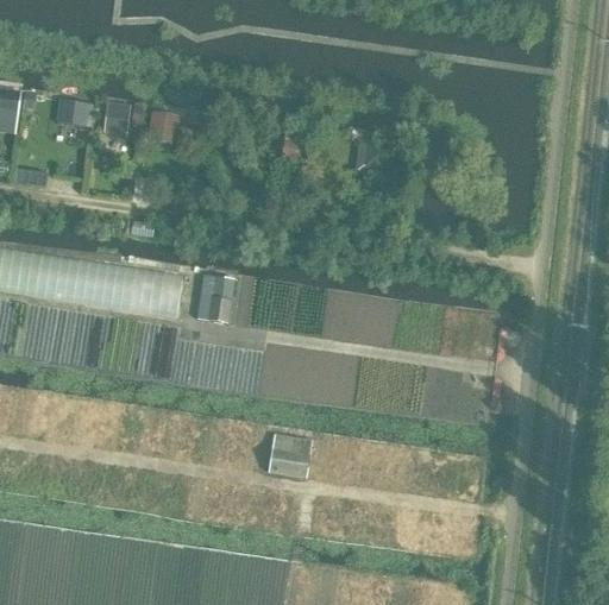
[(0,88),(0,107),(18,111),(22,92),(0,88)]
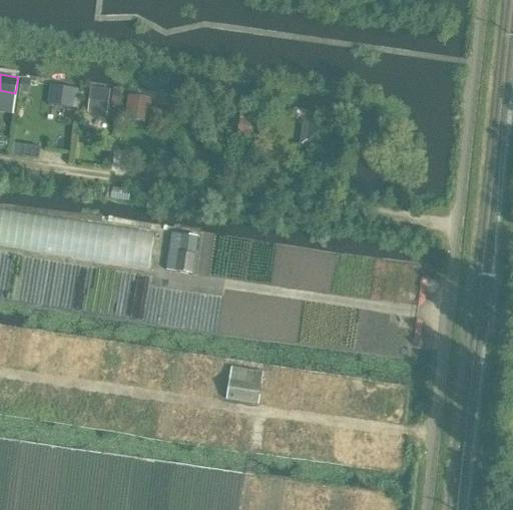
[(21,75),(19,91),(28,92),(30,76),(21,75)]
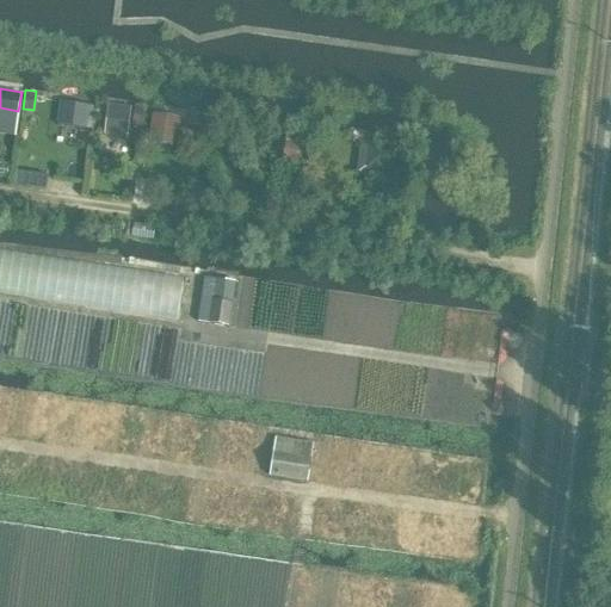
[(59,99),(55,122),(92,127),(94,104),(59,99)]
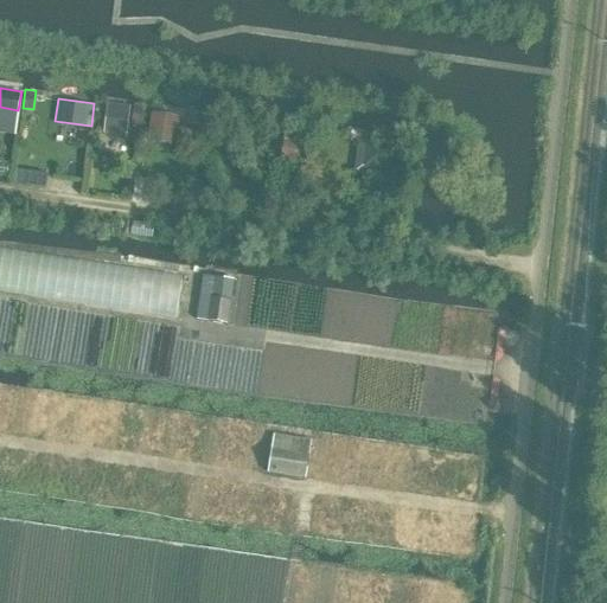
[(107,101),(103,130),(127,133),(131,104),(107,101)]
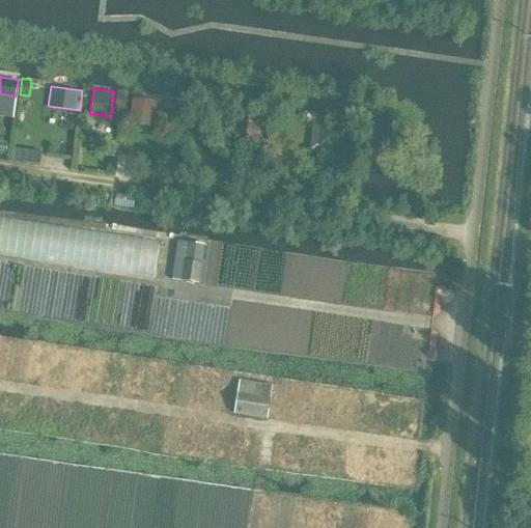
[(117,90),(114,109),(121,110),(124,91),(117,90)]
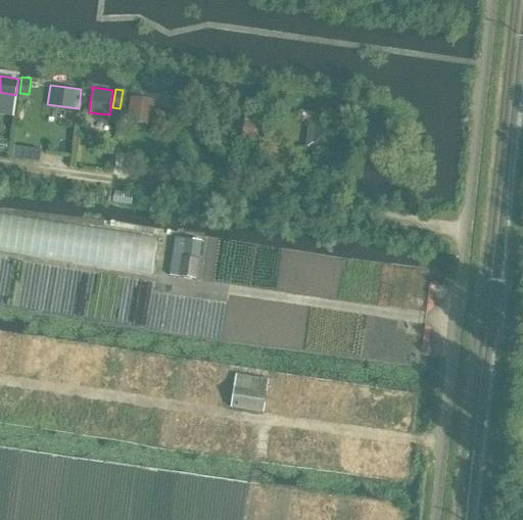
[(130,95),(127,121),(151,124),(154,98),(130,95)]
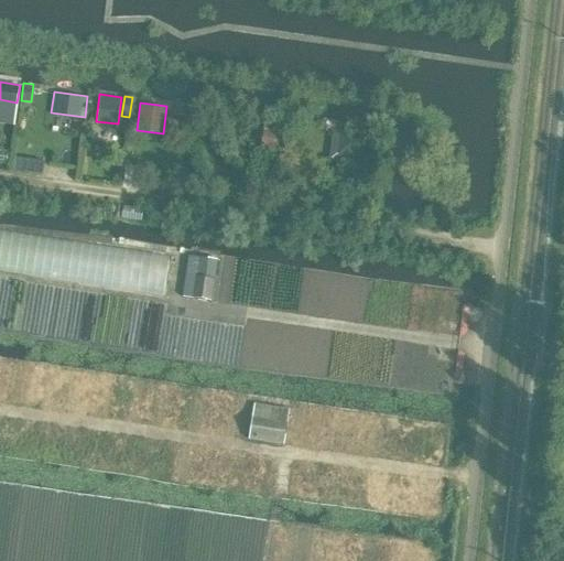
[(264,117),(259,149),(277,152),(281,120),(264,117)]
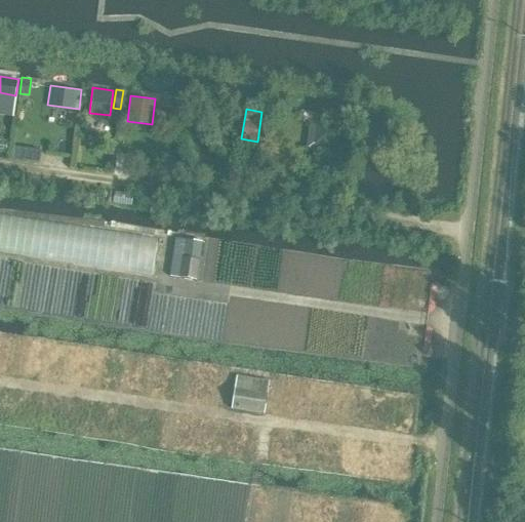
[(174,111),(172,124),(180,125),(182,112),(174,111)]
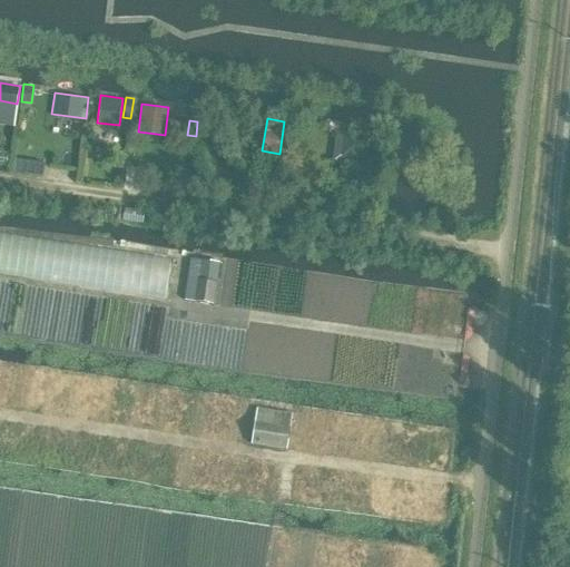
[(342,154),(371,158),(374,136),(345,132),(342,154)]
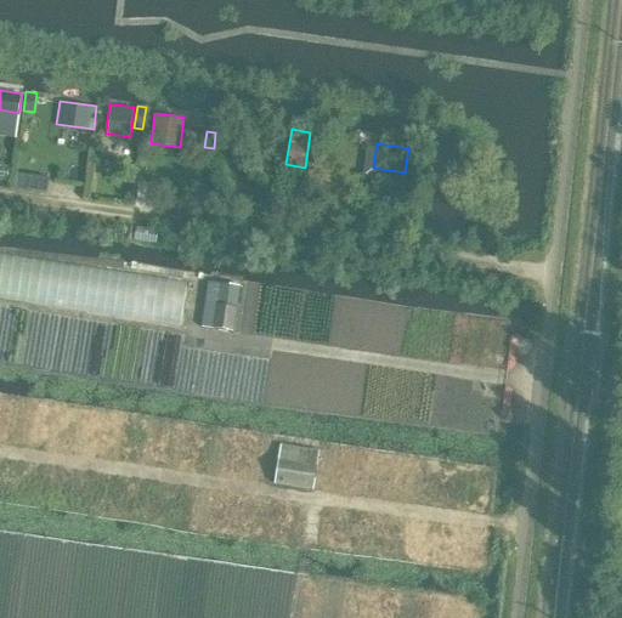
[(16,173),(15,186),(45,190),(46,177),(16,173)]
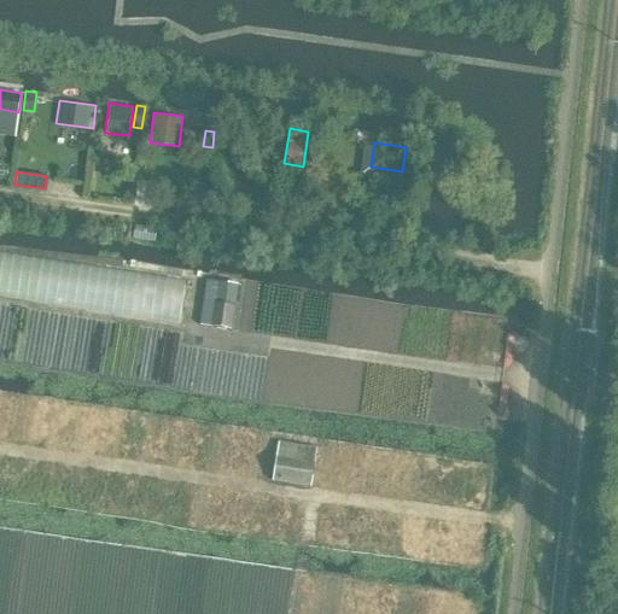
[(200,323),(231,328),(238,282),(207,278),(200,323)]
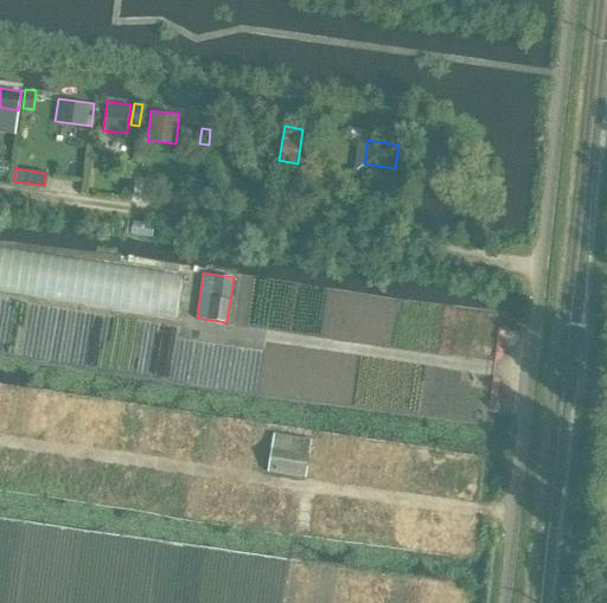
[(305,475),(311,438),(273,432),(267,469),(305,475)]
